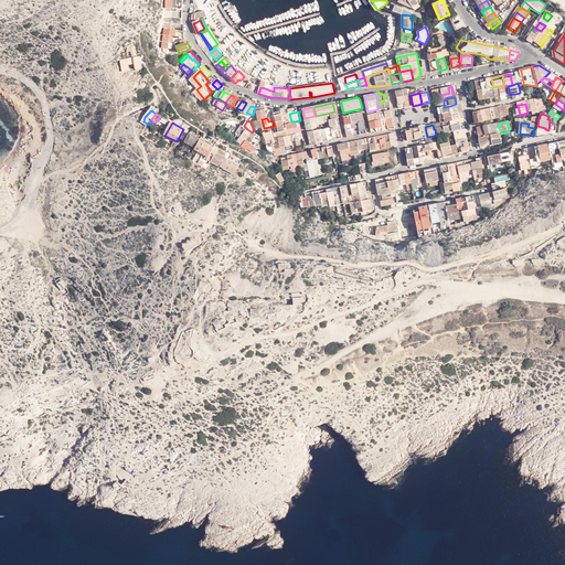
[(184,128),(180,137),(184,140),(185,138),(187,138),(188,136),(190,131),(184,128)]
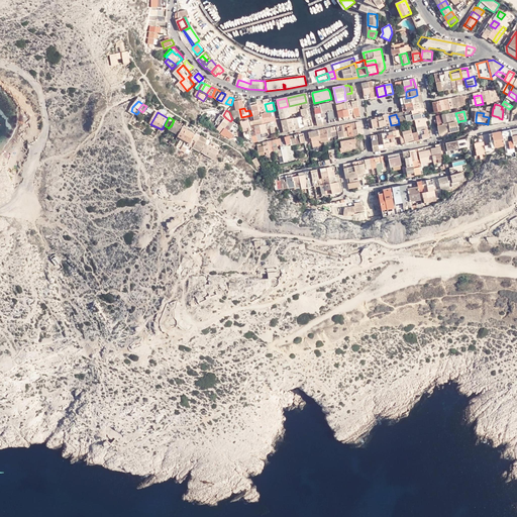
[(221,125),(225,128),(230,121),(226,118),(221,125)]
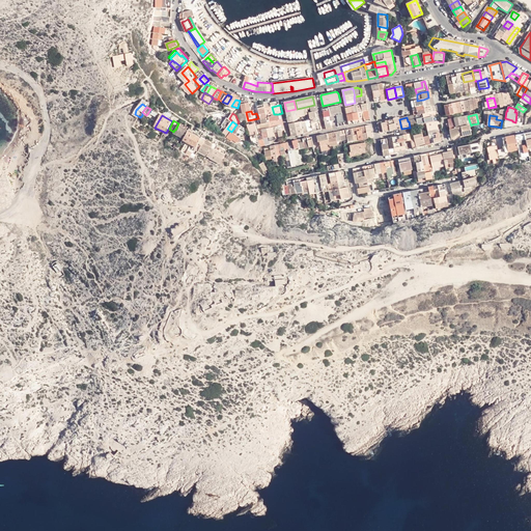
[(236,124),(231,132),(235,135),(241,128),(236,124)]
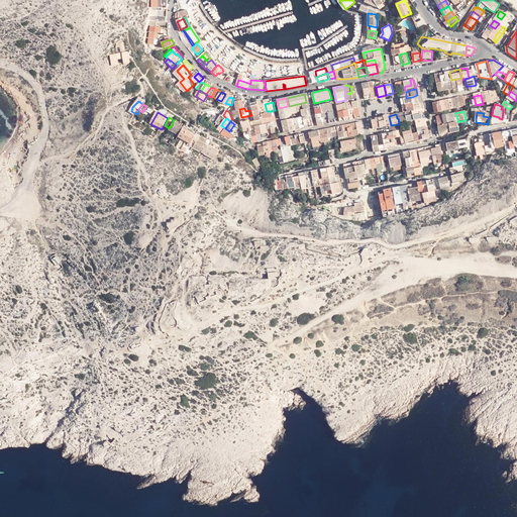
[(450,130),(451,133),(461,131),(459,121),(458,122),(457,122),(453,123),(452,123),(453,126),(450,127),(450,130)]
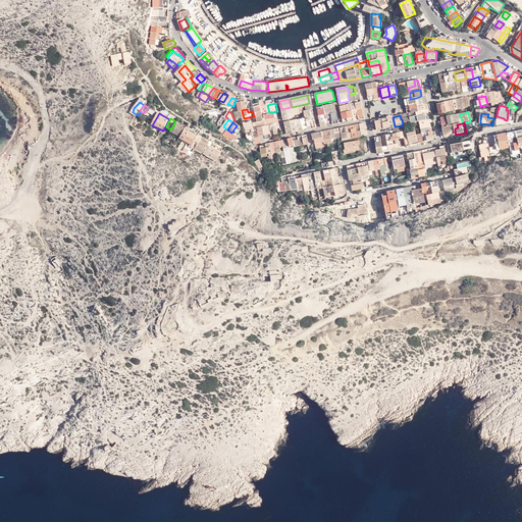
[(183,138),(187,129),(177,123),(172,133),(183,138)]
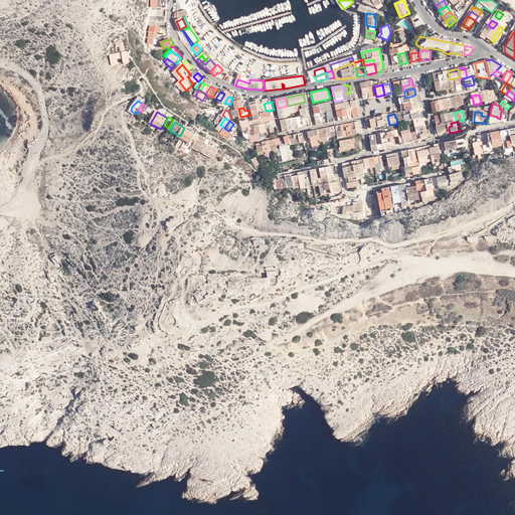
[(241,124),(243,133),(245,132),(244,128),(247,127),(249,126),(248,122),(241,124)]
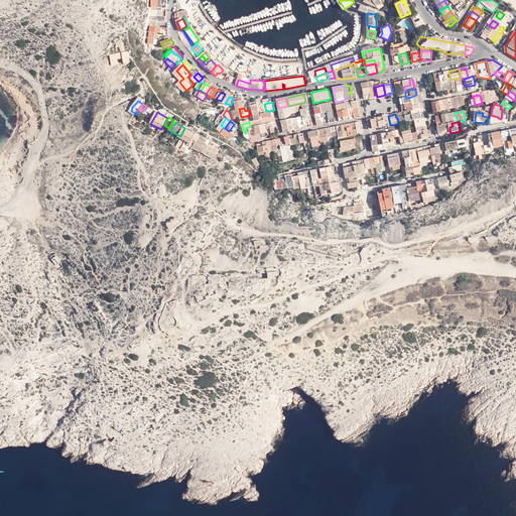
[(234,124),(229,131),(233,134),(238,128),(234,124)]
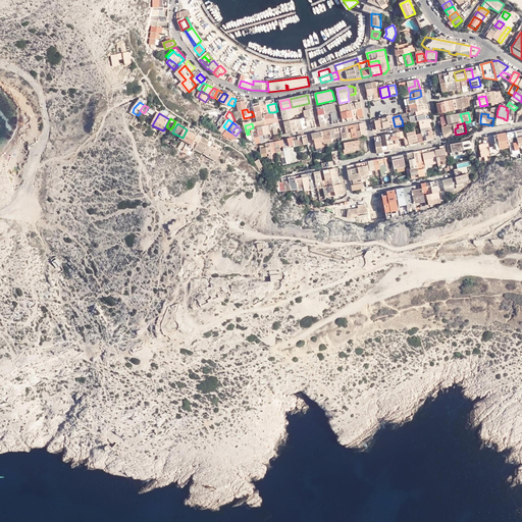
[(395,126),(393,127),(394,134),(396,134),(397,134),(403,132),(402,125),(395,126)]
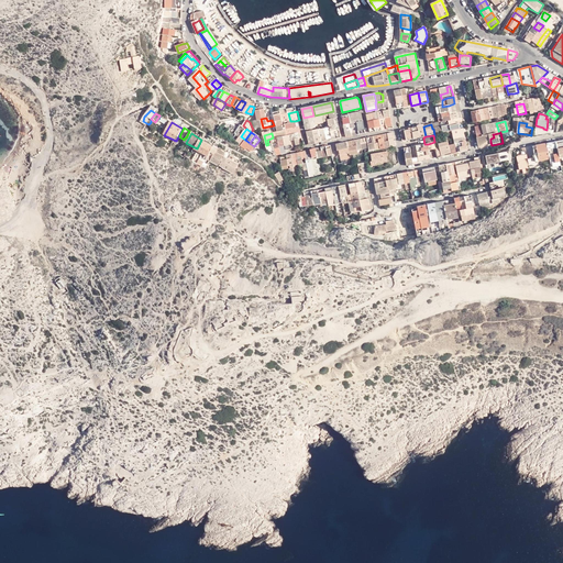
[(479,147),(486,146),(486,143),(485,143),(483,136),(477,138),(479,147)]
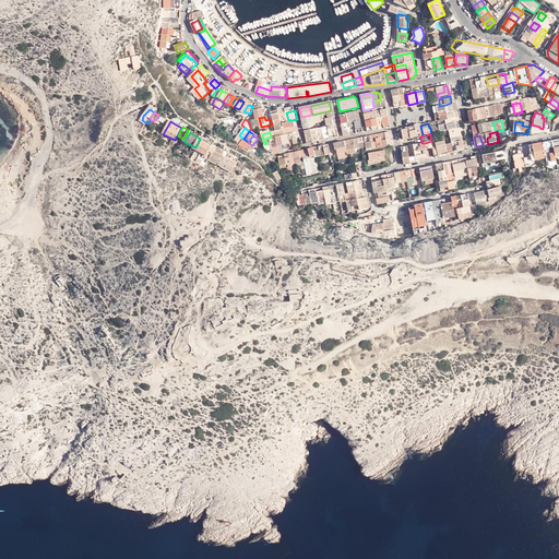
[(212,149),(213,146),(200,139),(195,147),(194,149),(207,156),(209,155),(212,149)]
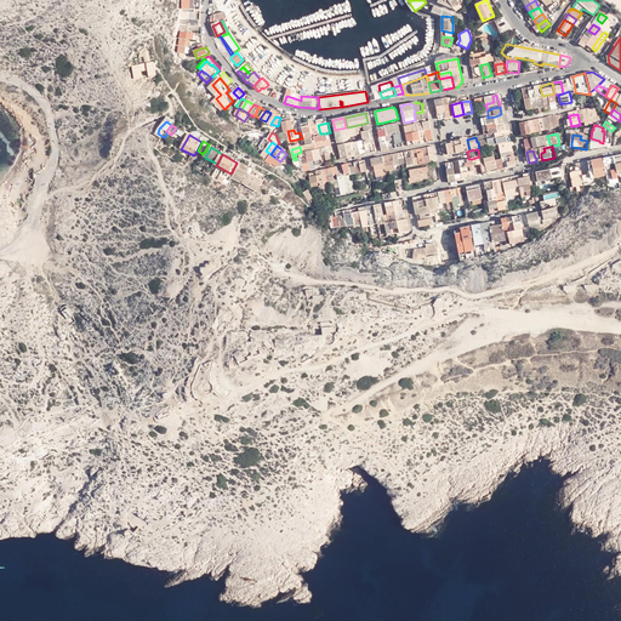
[(275,158),(271,154),(266,161),(271,165),(273,163),(277,165),(280,161),(275,158)]
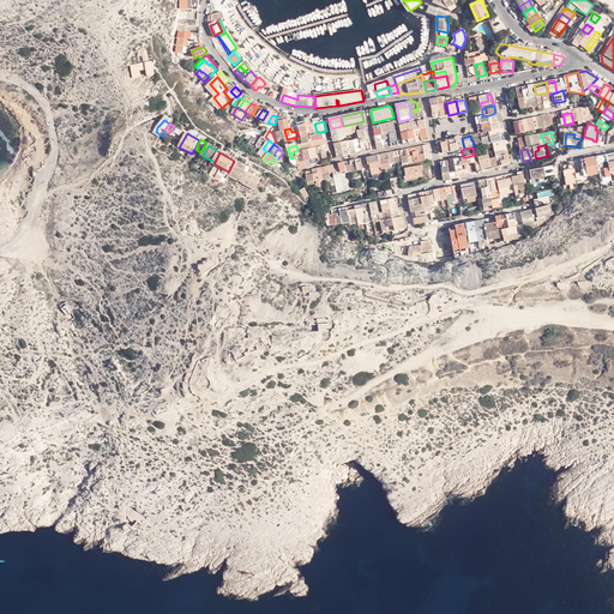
[(481,161),(479,161),(481,169),(492,167),(491,160),(489,155),(480,157),(481,161)]
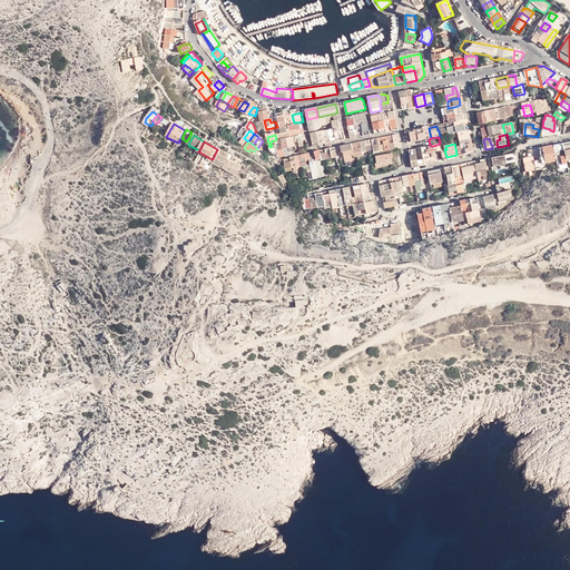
[(272,146),(269,147),(269,149),(271,151),(272,153),(276,155),(279,156),(276,145),(275,145),(272,146)]
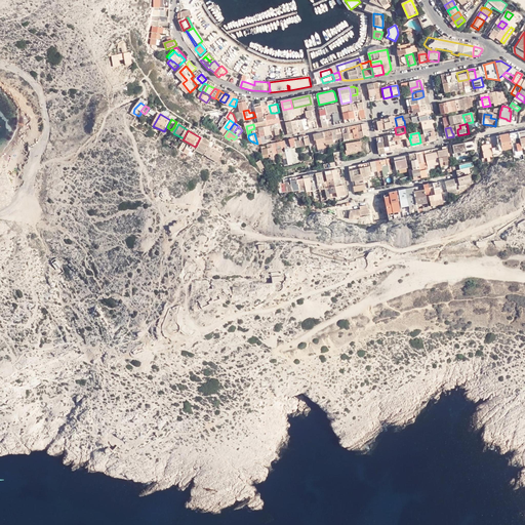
[(325,133),(315,135),(317,145),(318,145),(319,151),(323,150),(324,154),(327,154),(327,145),(326,143),(325,136),(325,133)]
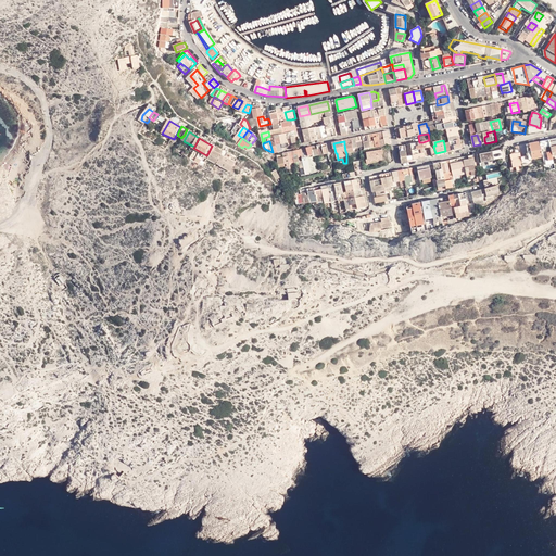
[(546,162),(554,161),(554,158),(551,141),(541,142),(544,158),(545,163),(546,162)]
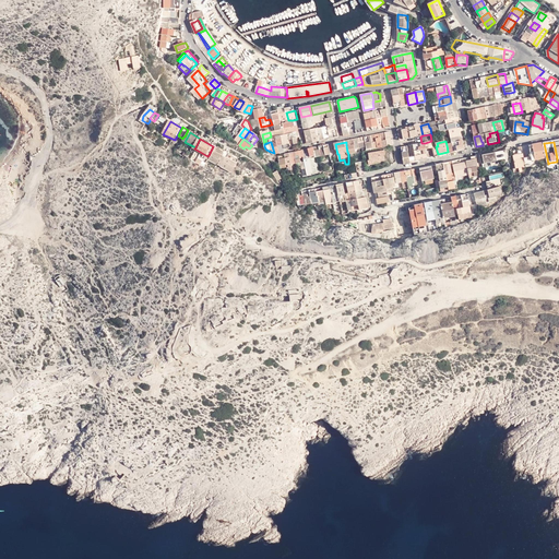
[(547,158),(544,143),(533,145),(536,161),(547,158)]
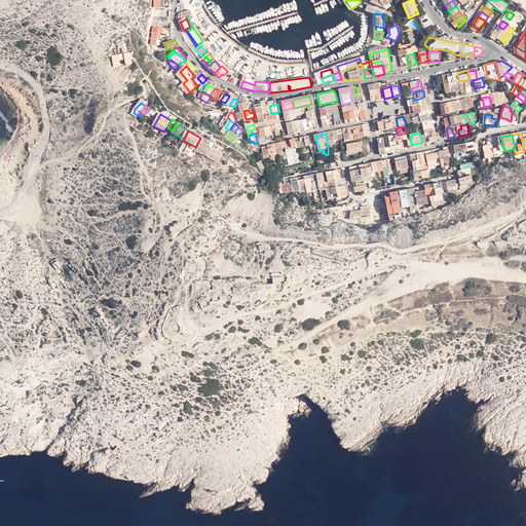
[(199,140),(196,146),(199,148),(202,143),(202,142),(204,140),(205,138),(201,136),(200,138),(199,140)]
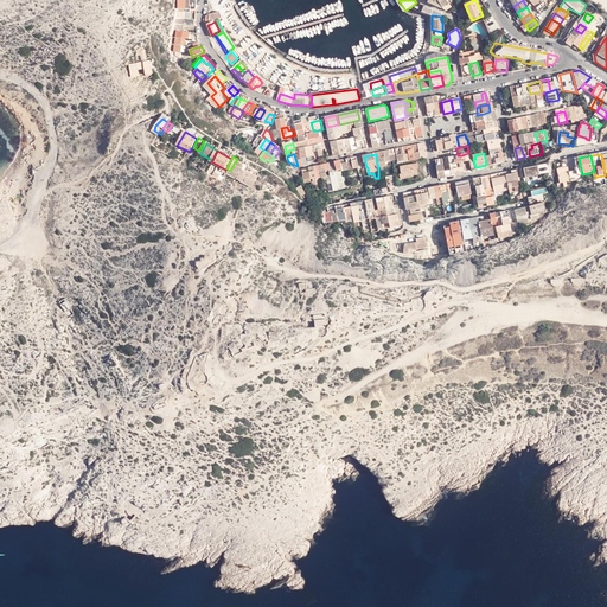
[(237,180),(243,170),(234,164),(234,165),(230,171),(228,176),(237,180)]
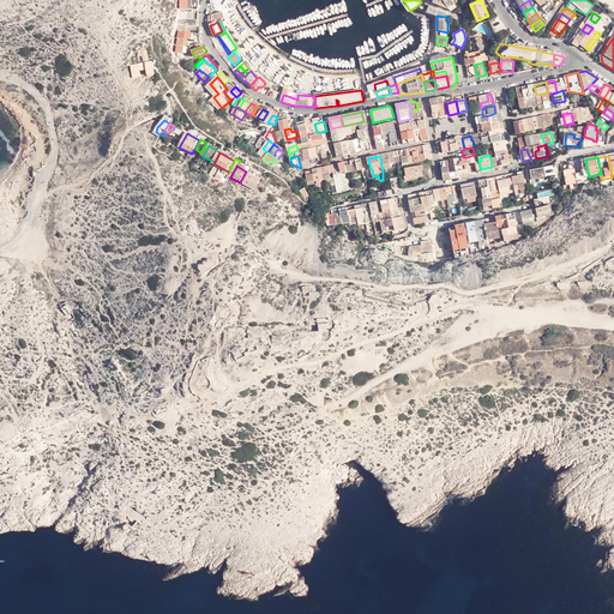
[(423,166),(413,168),(414,175),(423,174),(423,170),(425,170),(423,166)]
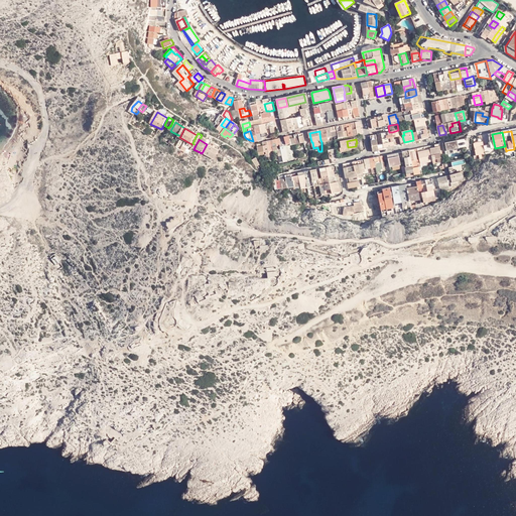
[(466,139),(447,143),(449,151),(468,147),(466,139)]
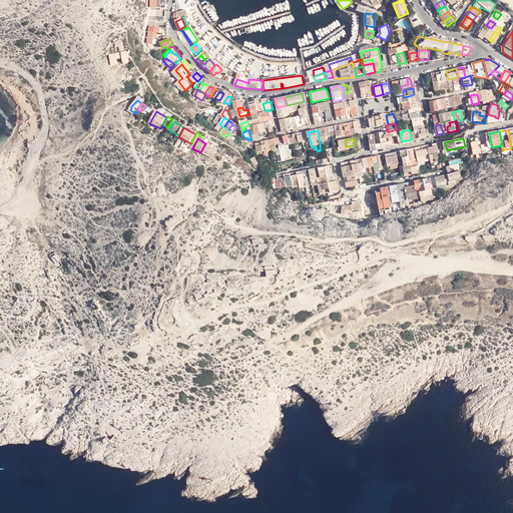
[(271,140),(272,141),(272,144),(273,148),(277,148),(280,147),(280,141),(279,139),(271,140)]
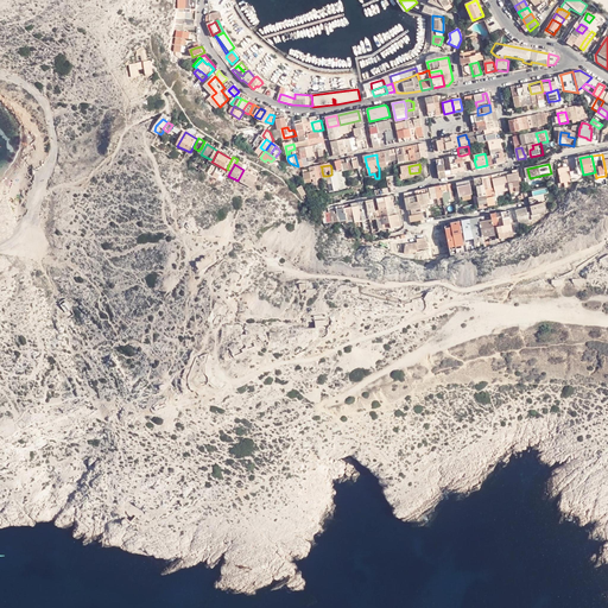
[(261,176),(246,166),(244,170),(260,179),(261,176)]
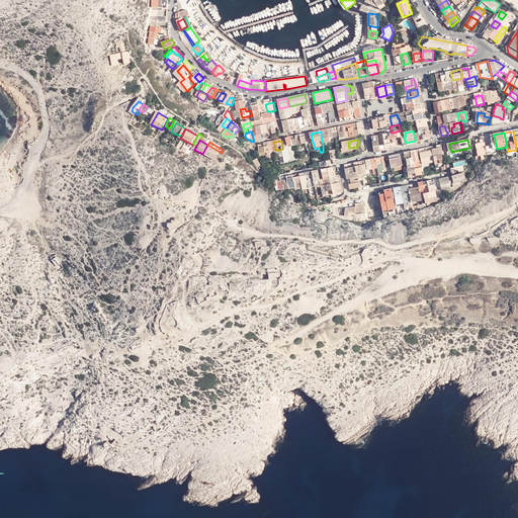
[(485,156),(488,155),(486,147),(486,143),(477,145),(477,148),(479,157),(485,156)]
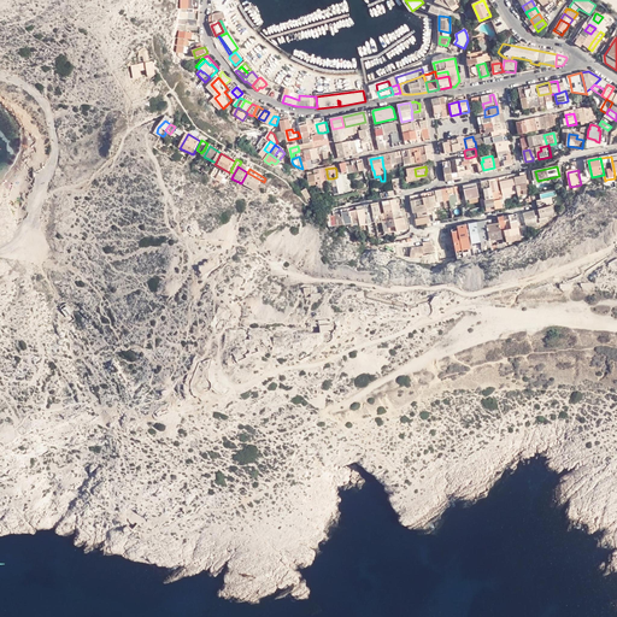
[(264,182),(247,172),(241,183),(258,193),(264,182)]
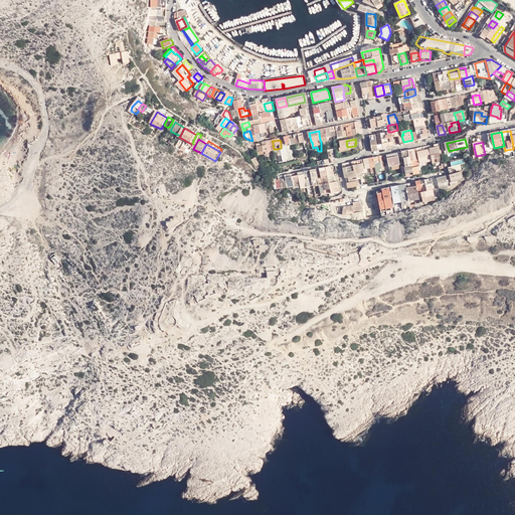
[(441,147),(440,144),(435,145),(435,148),(431,149),(431,150),(432,157),(433,160),(433,161),(434,164),(444,162),(442,154),(441,147)]
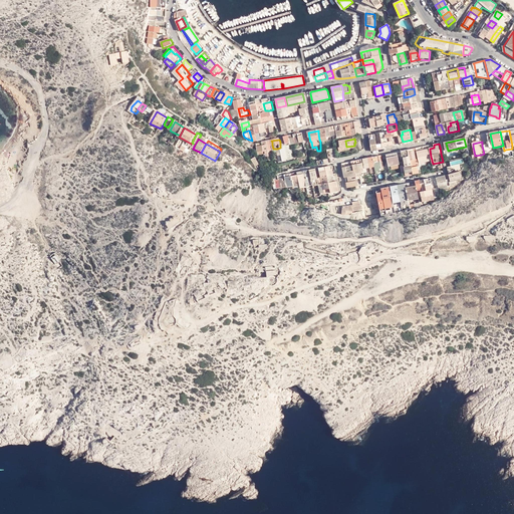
[(484,154),(491,153),(490,149),(489,145),(482,146),(484,154)]
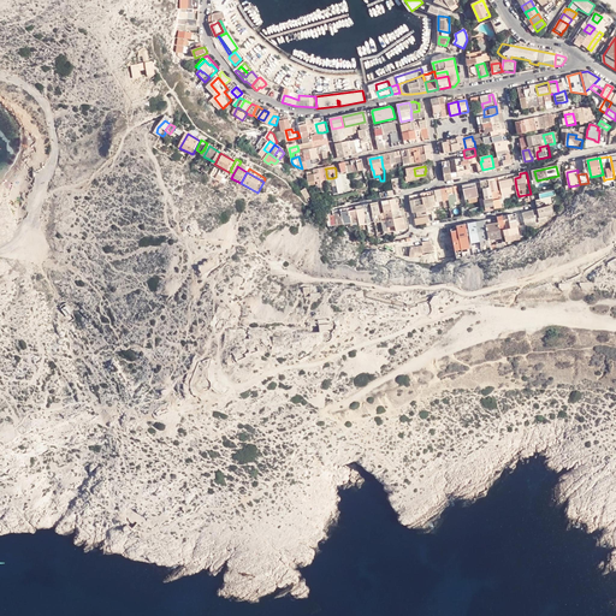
[(338,187),(339,195),(347,194),(342,176),(336,177),(338,187)]
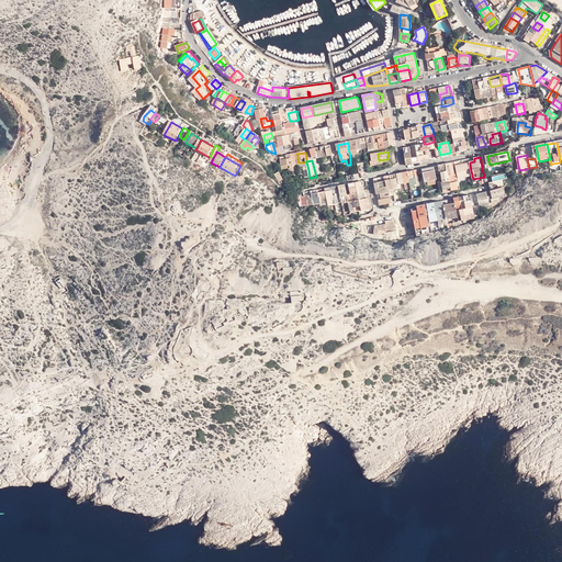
[(368,163),(359,164),(361,173),(369,172),(368,163)]
